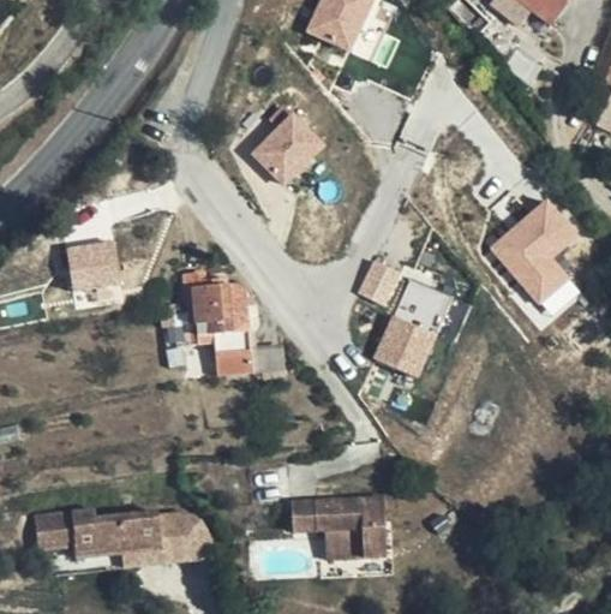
[(353,52),(375,0),(319,0),(306,33),(353,52)]
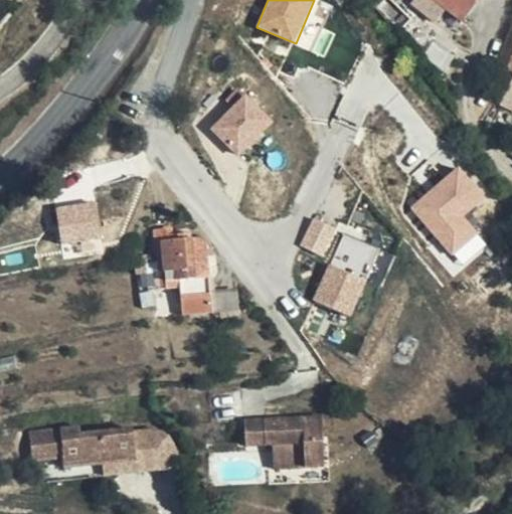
[(412,0),(395,0),(392,4),(401,12),(402,14),(410,4),(412,0)]
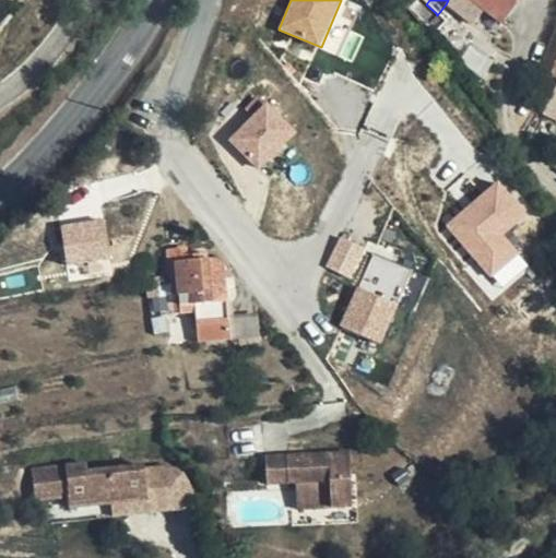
[(448,0),(446,4),(469,23),(481,9),(497,22),(515,0),(448,0)]
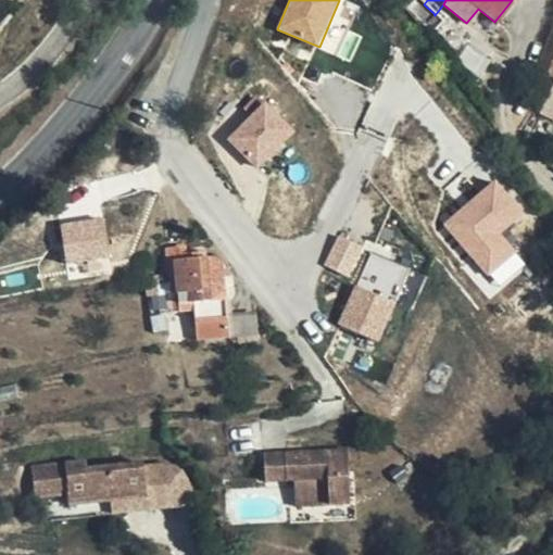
[(552,84),(540,112),(552,117),(552,84)]
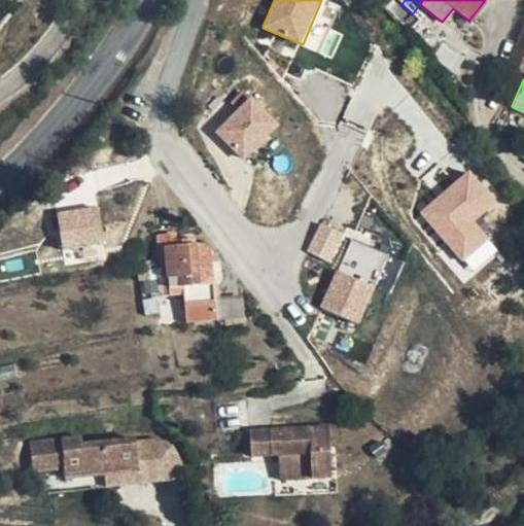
[(250,97),(216,130),(244,159),(279,126),(250,97)]
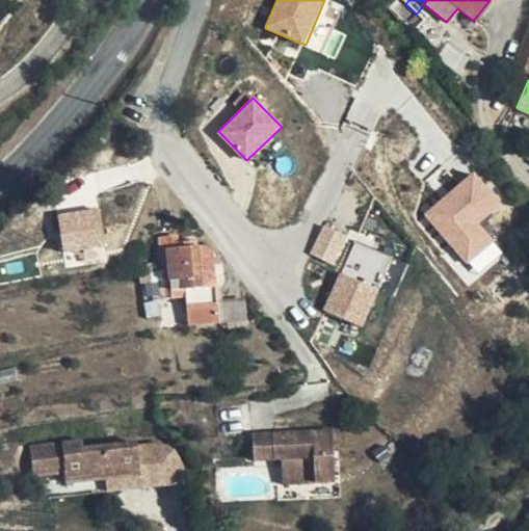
[(477,222),(498,205),(473,175),(425,214),(467,264),(494,241),(477,222)]
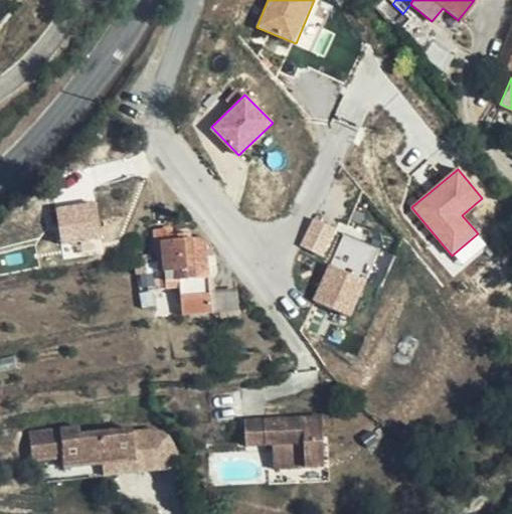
[(101,238),(96,204),(58,209),(62,243),(101,238)]
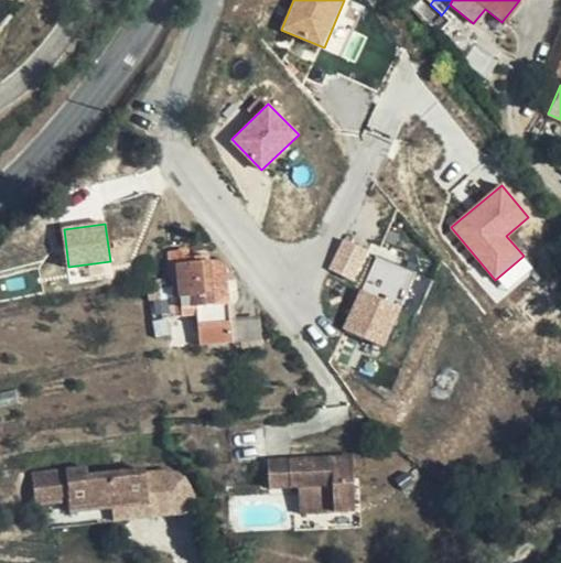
[(345,240),(331,269),(356,280),(369,251),(345,240)]
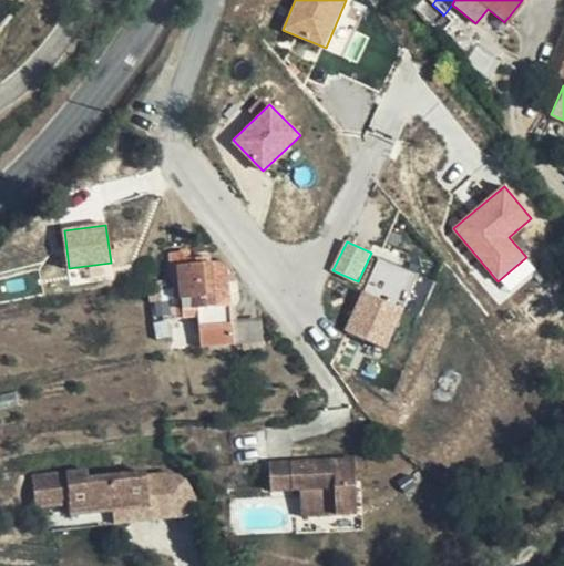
[(167,279),(176,279),(175,268),(194,266),(194,260),(183,261),(183,250),(166,251),(167,279)]
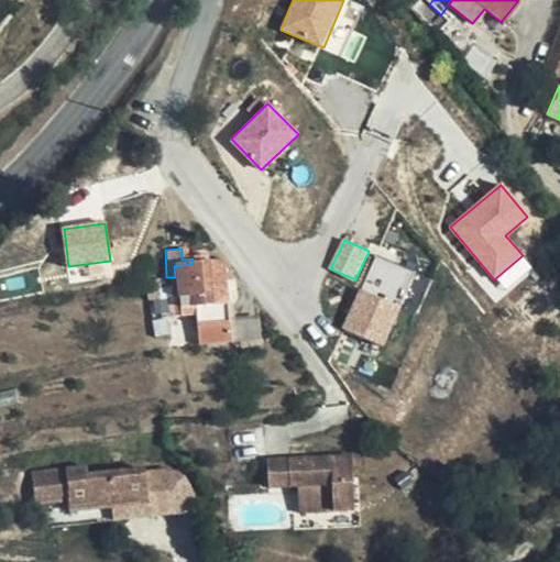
[(375,254),(362,286),(403,302),(416,271),(375,254)]
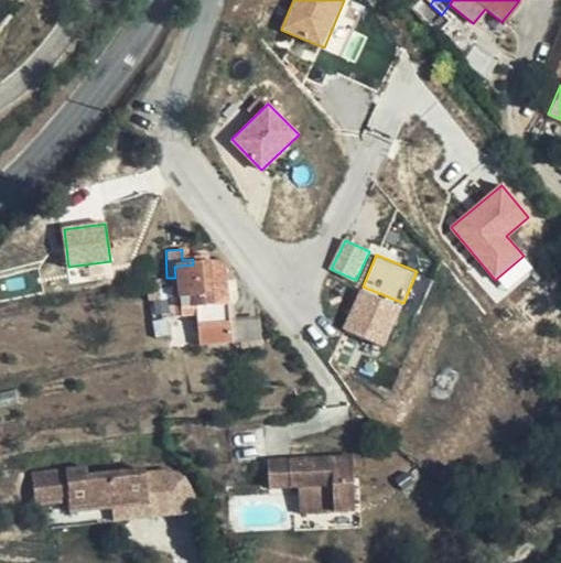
[(223,281),(223,272),(222,262),(207,263),(193,264),(174,267),(175,278),(177,309),(193,306),(193,313),(196,344),(228,342),(226,321),(225,304),(223,281)]
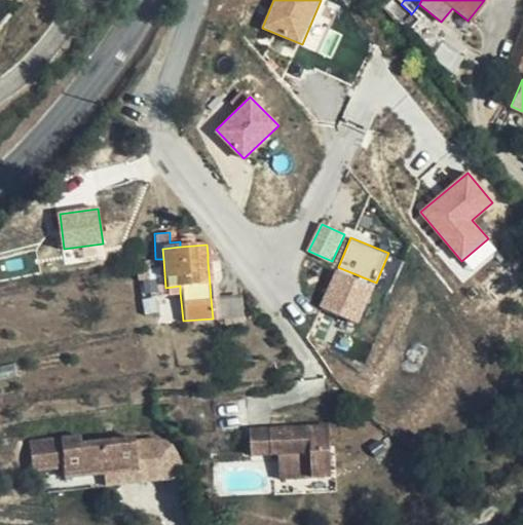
[(338,271),(322,306),(359,323),(374,288),(338,271)]
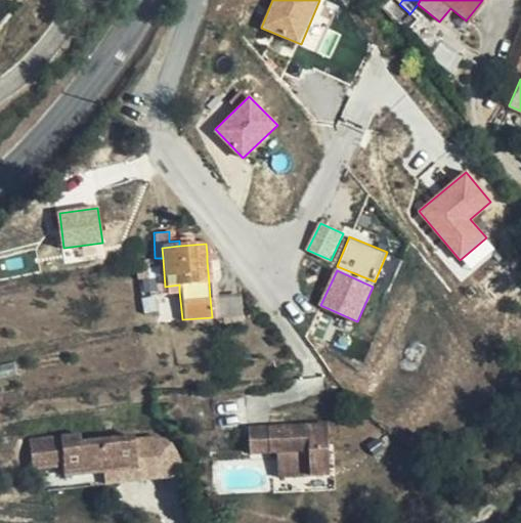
[(234,297),(210,298),(212,317),(235,315),(234,297)]
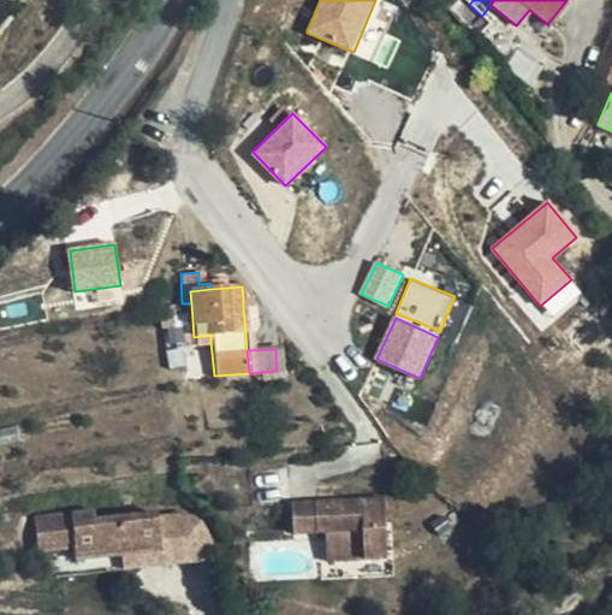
[(382,495),(291,503),(293,533),(324,531),(327,562),(388,557),(382,495)]
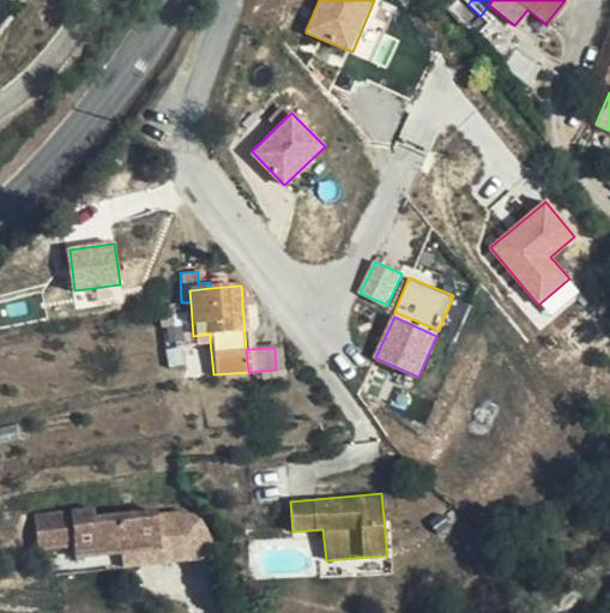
[(31,515),(34,551),(68,547),(70,558),(157,550),(152,511),(94,516),(94,509),(31,515)]
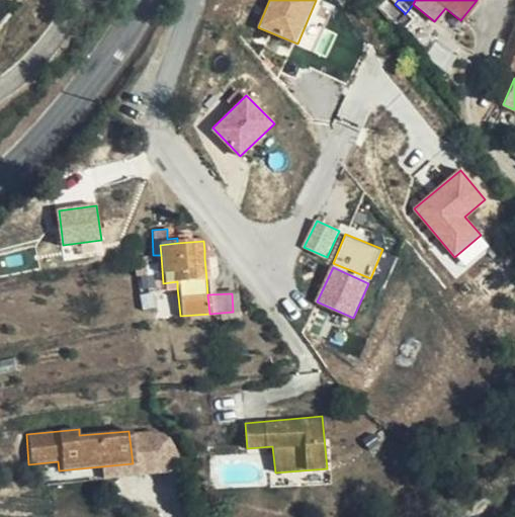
[(208,455),(198,457),(199,469),(210,468),(208,455)]
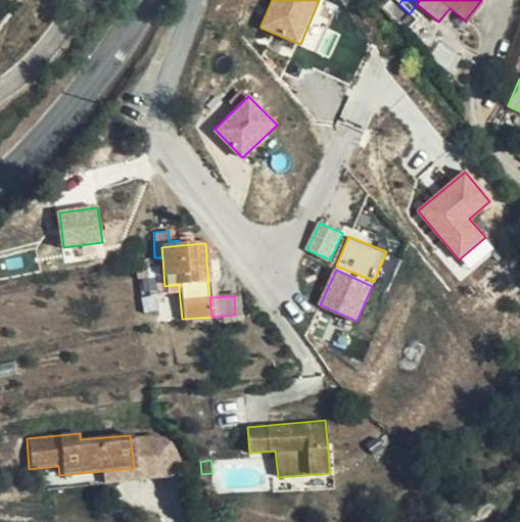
[(58,466),(29,469),(31,492),(135,481),(134,468),(59,475),(58,466)]
